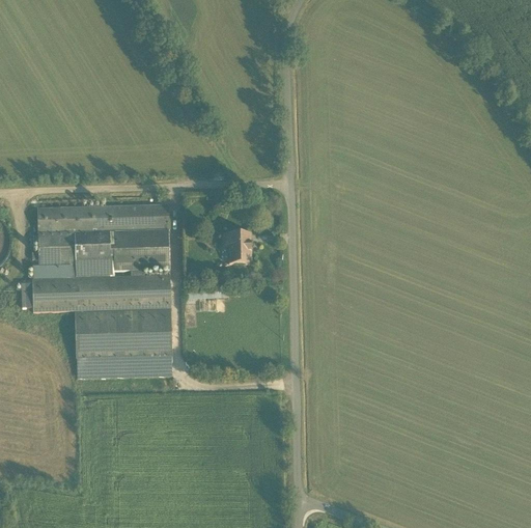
[(167,229),(168,203),(36,207),(37,231),(167,229)]
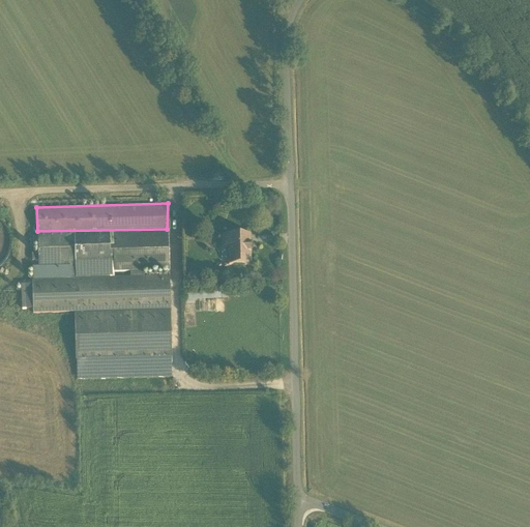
[(167,229),(37,232),(37,252),(32,252),(32,259),(38,258),(38,265),(70,264),(70,276),(114,275),(114,269),(168,267),(167,229)]
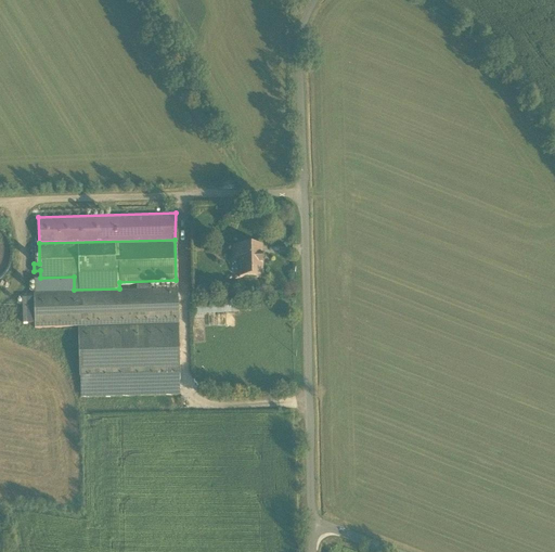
[(262,243),(233,244),(233,256),(239,256),(239,276),(263,274),(262,243)]
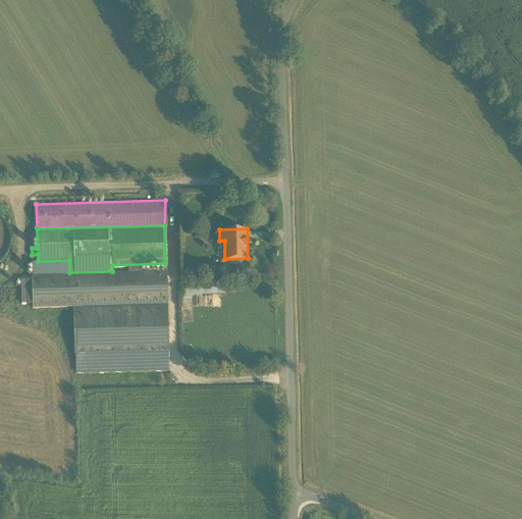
[(73,305),(167,304),(166,269),(112,271),(69,272),(31,273),(32,306),(73,305)]
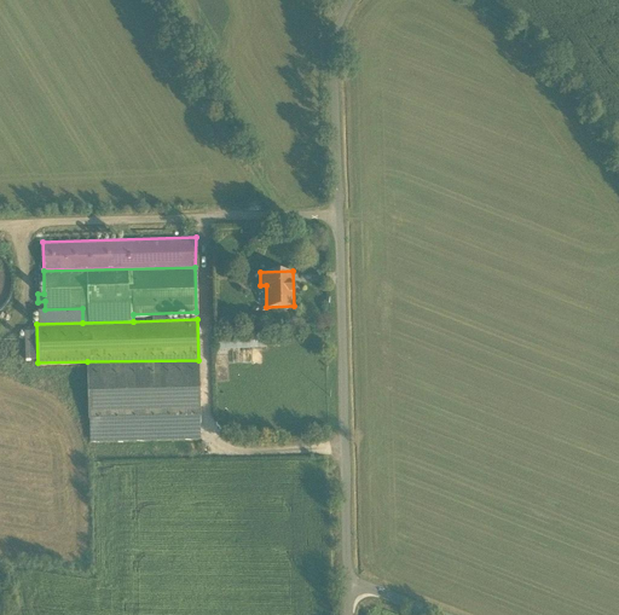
[(265,335),(217,336),(217,348),(265,346),(265,335)]
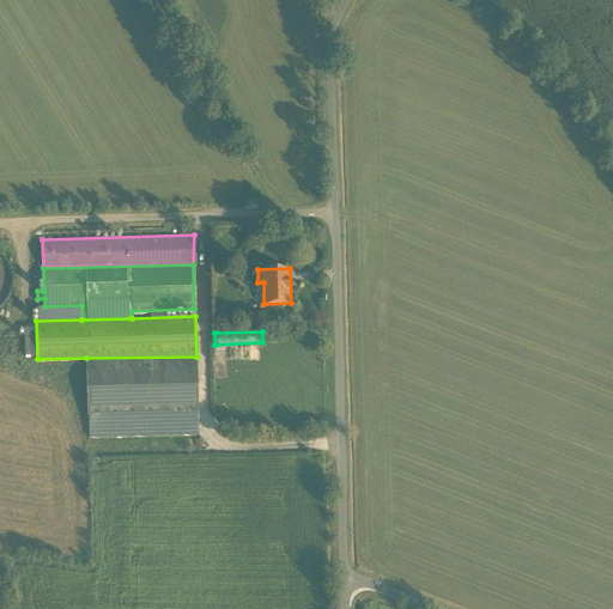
[(90,436),(198,433),(196,357),(86,358),(90,436)]
